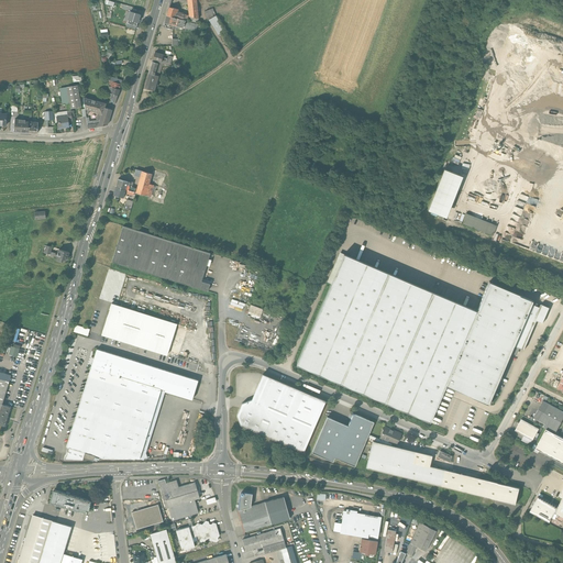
[(196,0),(187,0),(188,2),(188,6),(189,17),(190,17),(198,20),(196,0)]
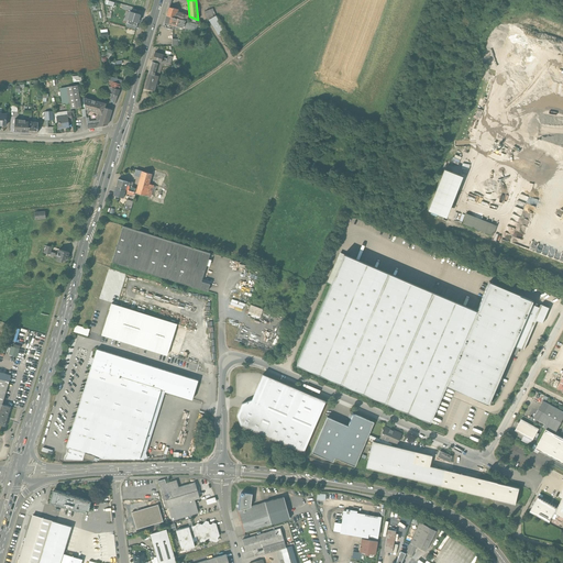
[(178,10),(169,8),(167,17),(174,19),(174,18),(184,21),(185,21),(187,21),(188,15),(177,12),(178,10)]
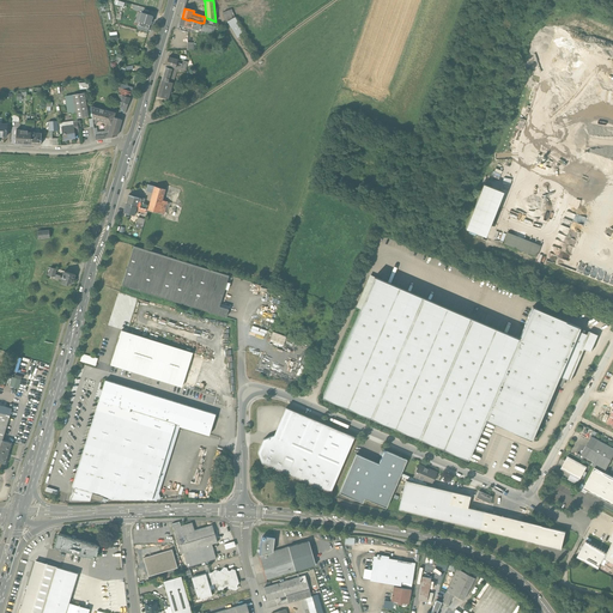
[(231,8),(223,12),(235,38),(243,35),(231,8)]
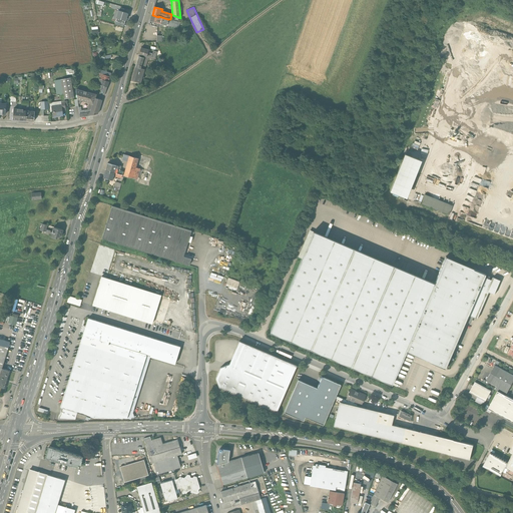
[(127,14),(118,11),(116,18),(118,19),(125,21),(127,14)]
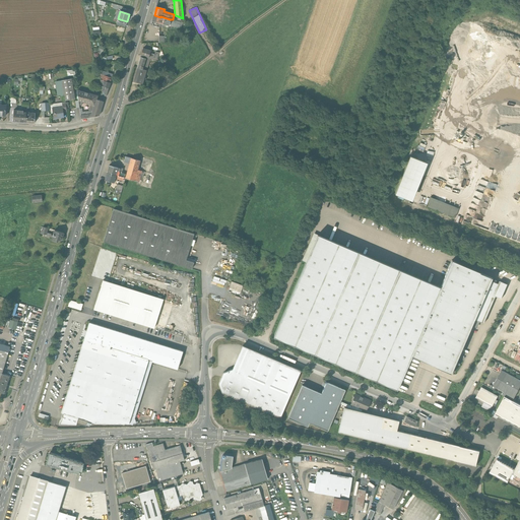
[(154,15),(153,15),(152,21),(151,23),(152,23),(152,25),(159,27),(160,26),(164,27),(164,24),(169,26),(168,28),(171,29),(172,26),(180,29),(182,23),(172,20),(171,23),(171,22),(170,22),(171,19),(170,19),(160,16),(160,17),(154,15)]
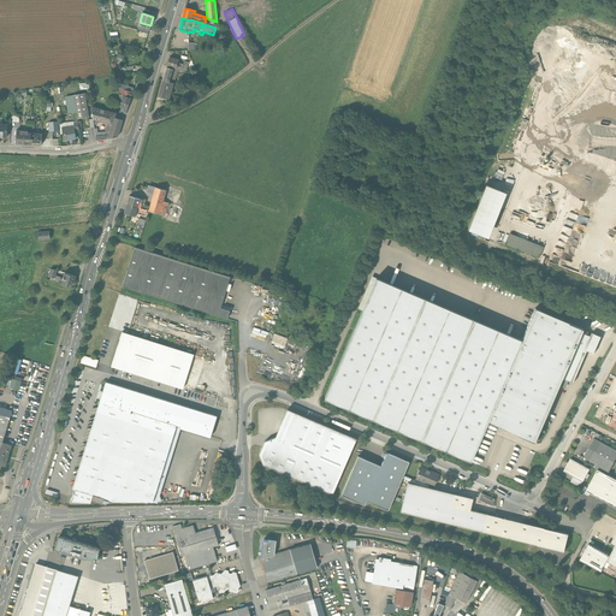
[(173,59),(170,58),(167,66),(172,67),(176,69),(177,63),(178,60),(177,60),(177,58),(175,58),(173,59)]
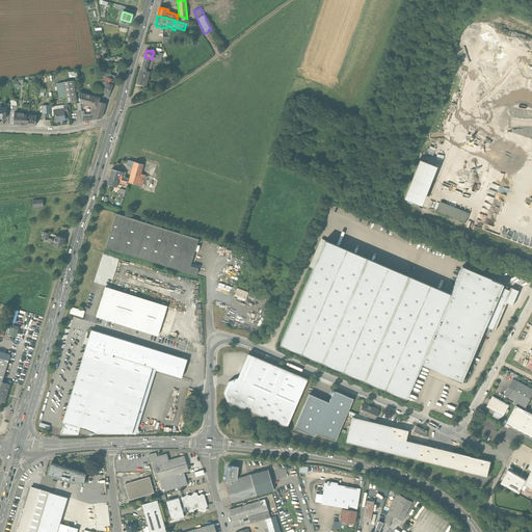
[(143,58),(140,70),(145,72),(148,64),(151,65),(153,61),(149,60),(143,58)]
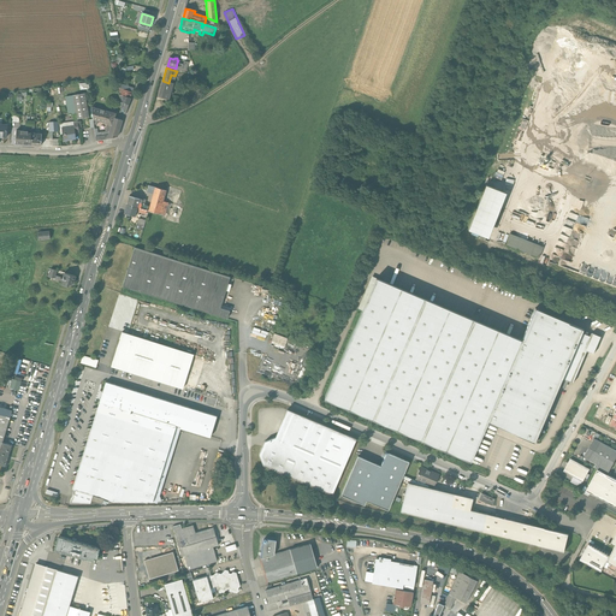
[(169,83),(163,81),(158,96),(169,100),(173,84),(172,83),(169,83)]
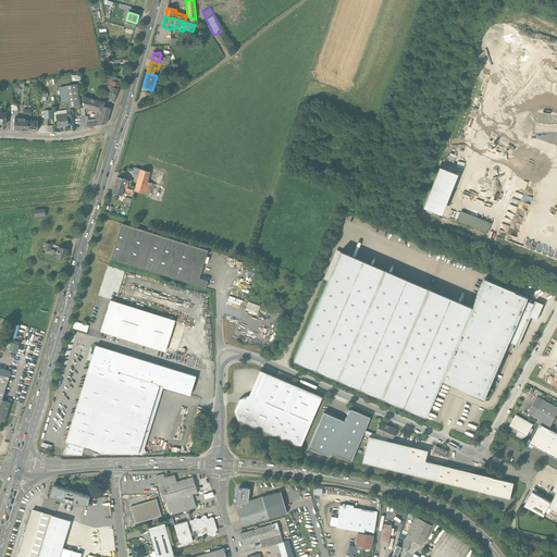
[(121,79),(110,76),(109,81),(107,79),(108,84),(110,84),(110,86),(118,89),(121,79)]
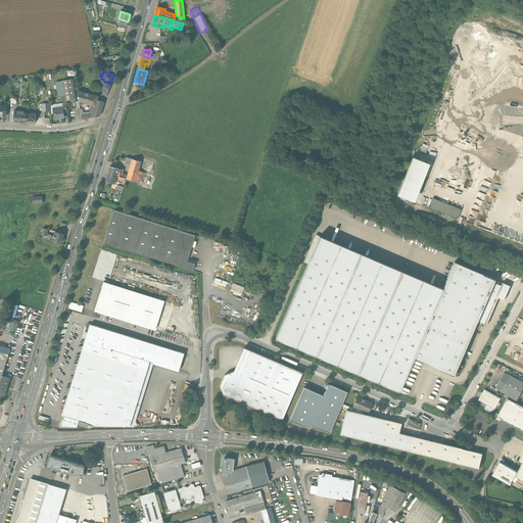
[(62,83),(65,102),(77,100),(73,81),(62,83)]
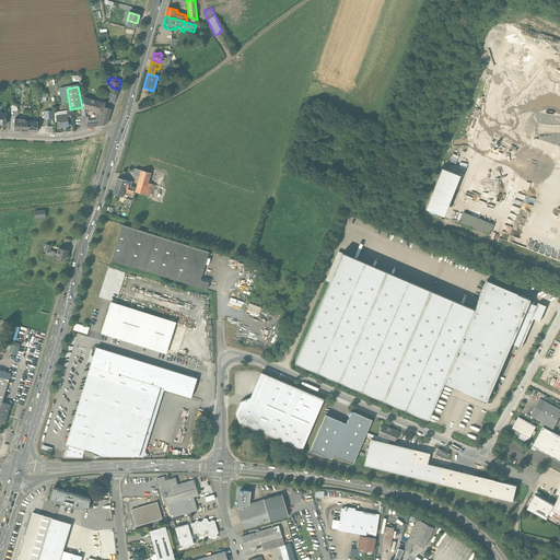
[(118,90),(111,86),(108,86),(109,94),(111,94),(116,95),(118,90)]
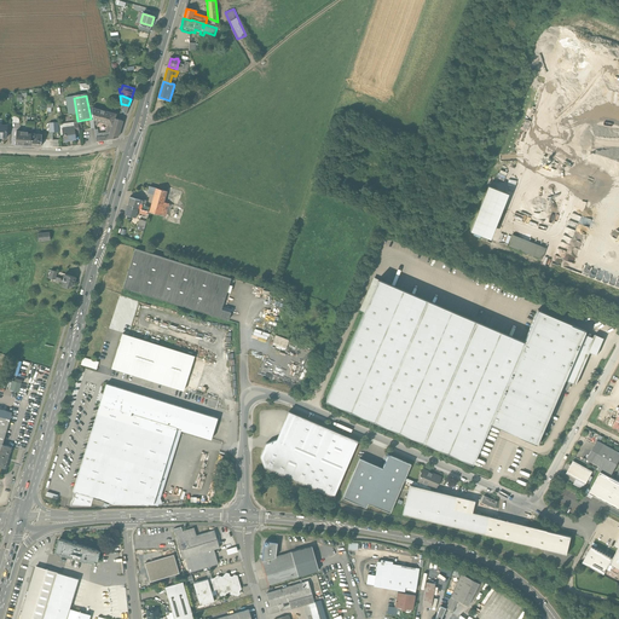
[(117,115),(92,108),(93,120),(98,122),(104,123),(113,126),(114,120),(116,120),(117,115)]
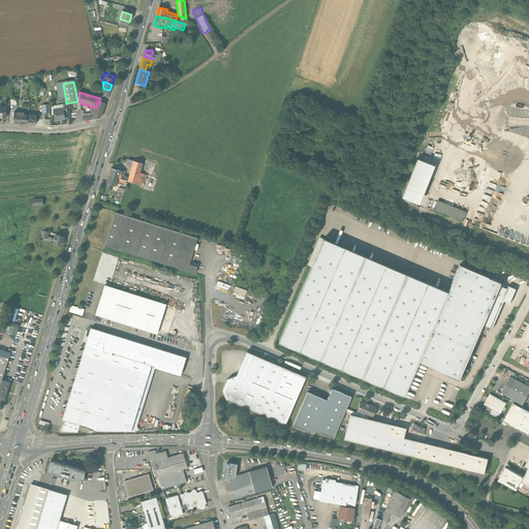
[(449,113),(454,103),(448,101),(444,111),(449,113)]
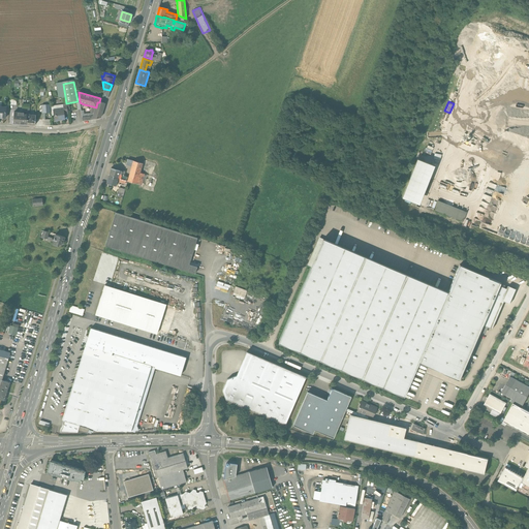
[(84,104),(80,102),(80,103),(81,107),(81,109),(82,114),(83,121),(90,120),(89,117),(87,118),(84,104)]
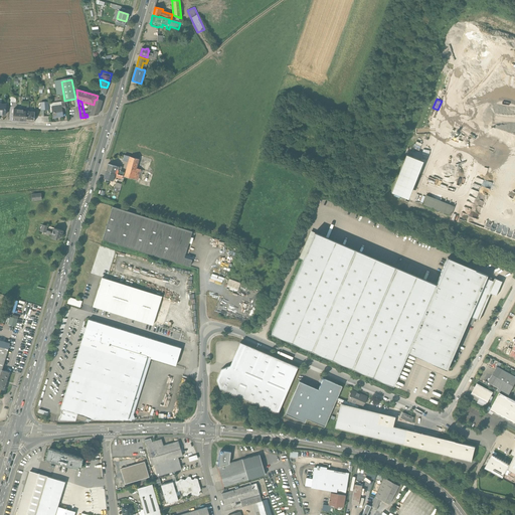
[(97,100),(95,100),(94,105),(92,111),(94,111),(95,116),(99,115),(102,101),(97,100)]
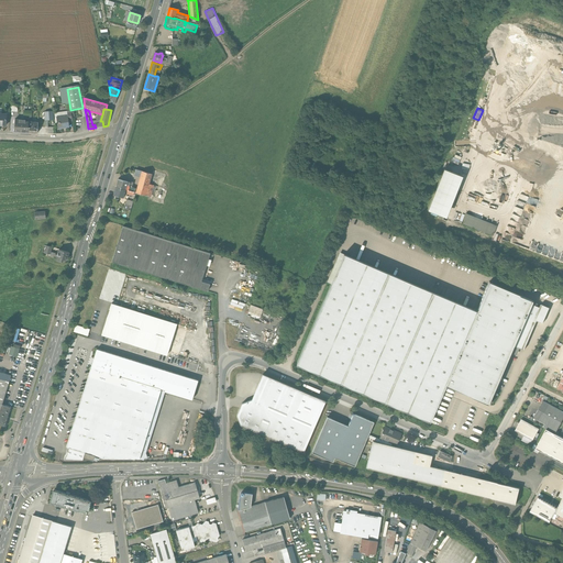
[(68,116),(56,118),(58,129),(69,127),(68,122),(68,116)]
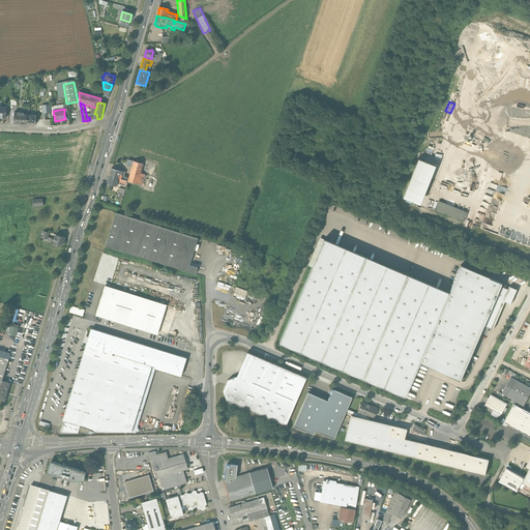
[(24,113),(13,113),(12,123),(26,124),(26,115),(24,115),(24,113)]
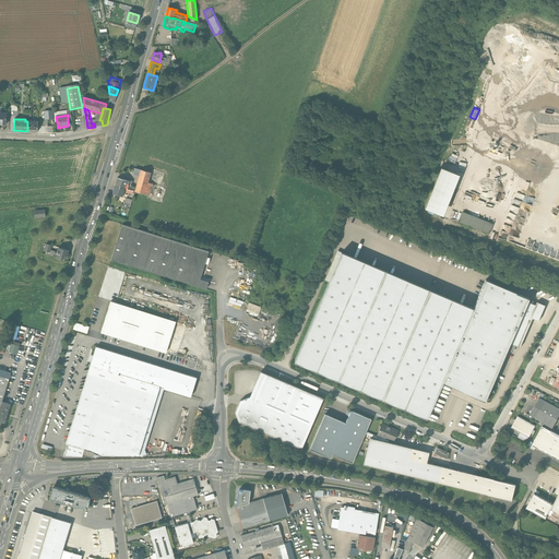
[(30,121),(27,121),(27,131),(37,132),(37,122),(30,121)]
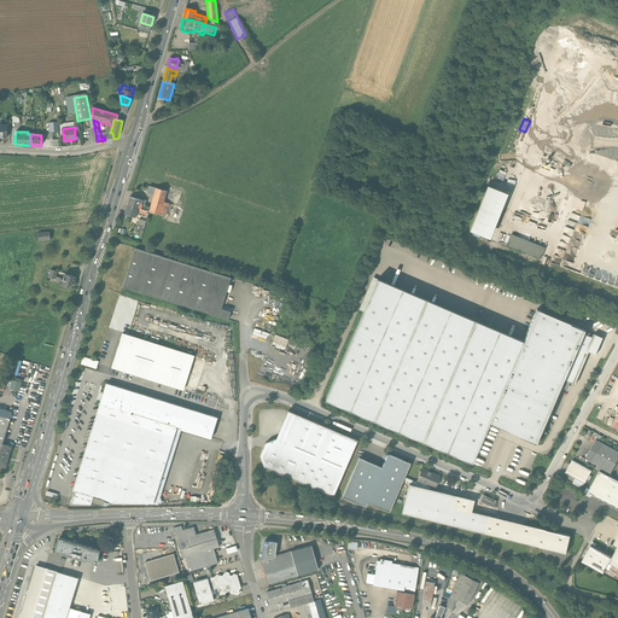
[(507,194),(488,186),(470,231),(489,239),(507,194)]
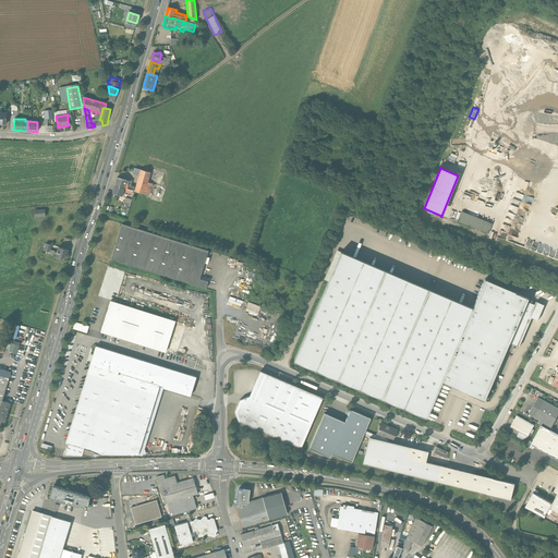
[(136,187),(135,191),(144,194),(148,182),(150,173),(141,170),(140,173),(136,187)]
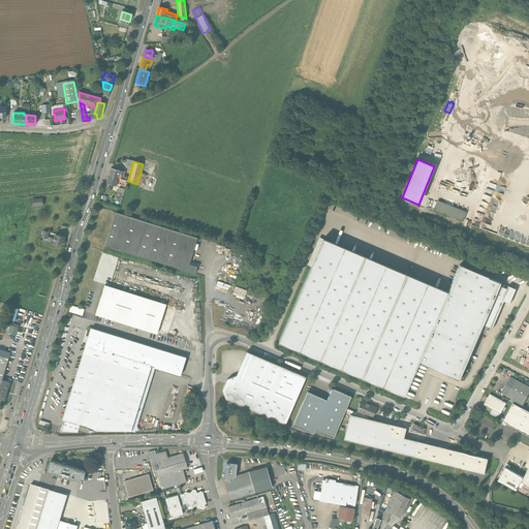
[(117,169),(112,168),(109,176),(118,179),(120,170),(117,169)]
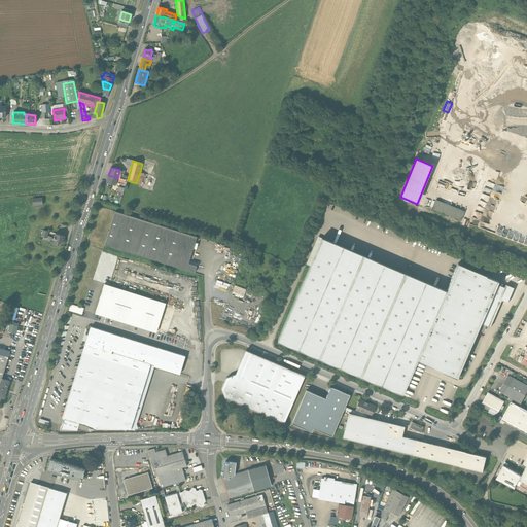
[(125,171),(117,169),(116,169),(119,170),(117,178),(125,179),(126,176),(124,175),(125,171)]
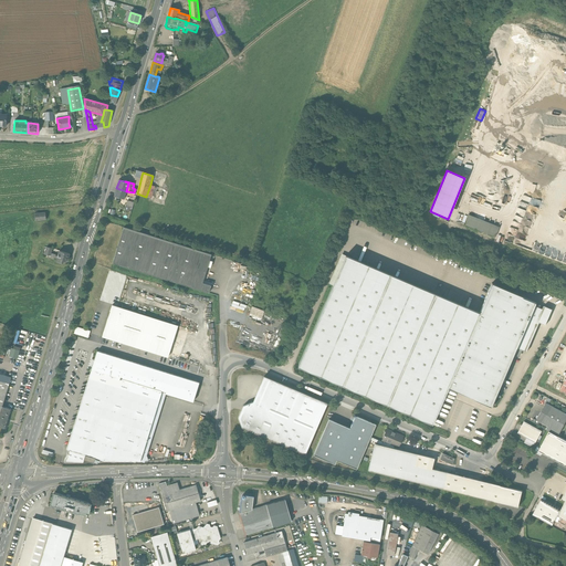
[(126,191),(116,188),(114,196),(124,199),(125,194),(126,191)]
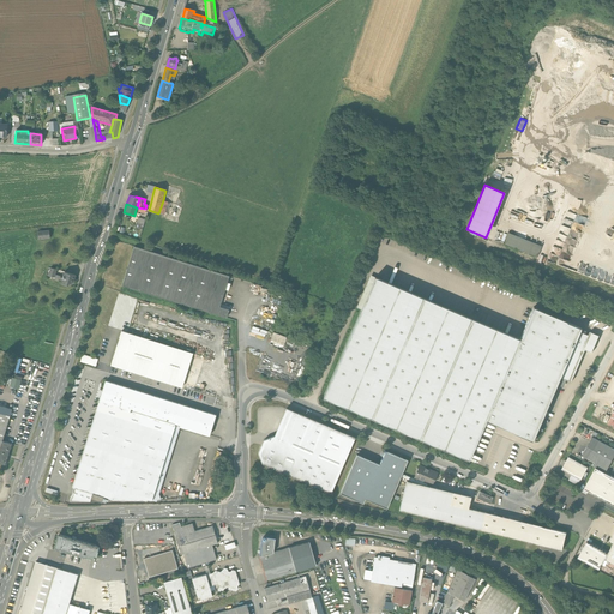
[(509,234),(504,245),(537,257),(541,246),(509,234)]
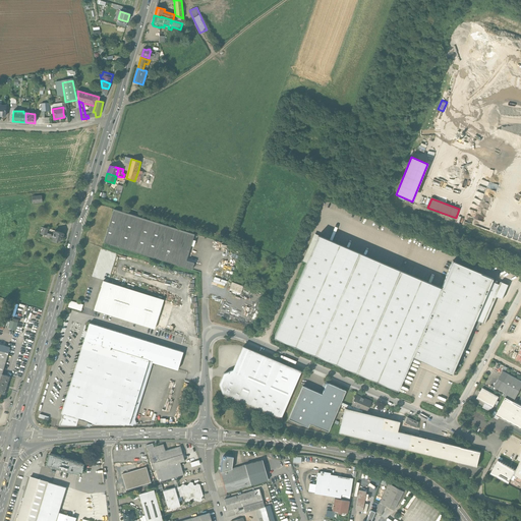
[(194,234),(114,210),(104,242),(191,270),(193,264),(186,261),(194,234)]
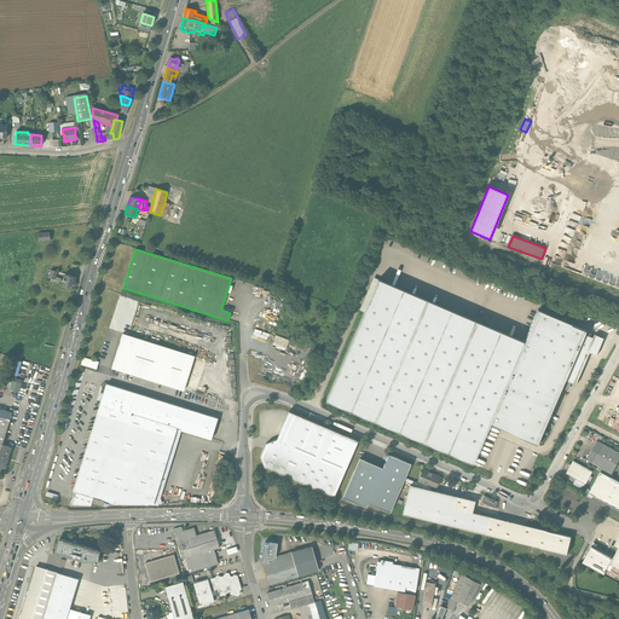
[(76,277),(65,275),(63,281),(61,279),(61,282),(63,283),(62,287),(69,288),(69,287),(70,287),(71,285),(74,285),(76,277)]
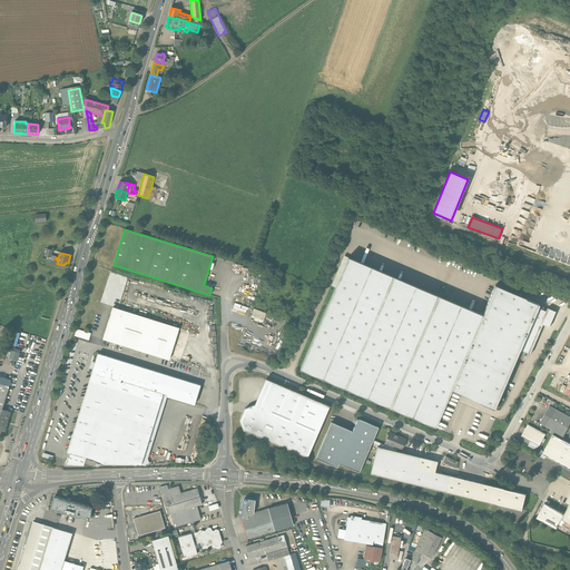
[(482,315),(349,257),(347,261),(343,258),(331,286),(335,287),(300,370),(435,428),(451,391),(473,401),(495,410),(521,351),(534,321),(549,327),(556,312),(548,308),(547,312),(539,308),(541,305),(495,286),(482,315)]
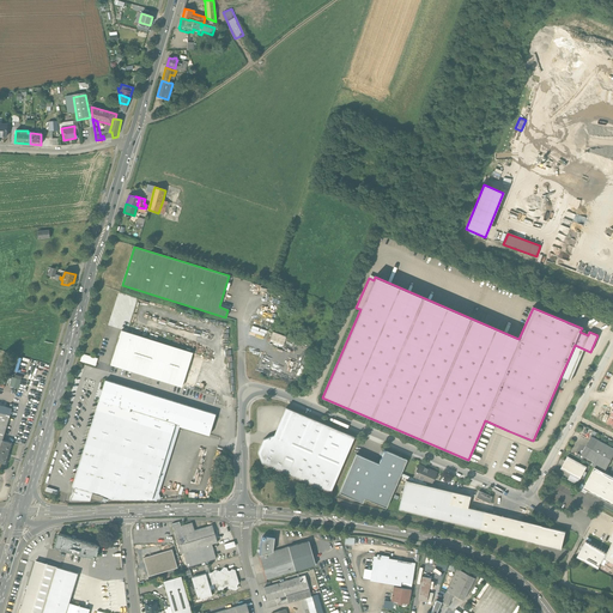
[(193,353),(121,331),(117,344),(113,343),(110,344),(110,347),(111,349),(115,351),(114,351),(114,354),(110,353),(109,353),(108,354),(108,356),(108,357),(109,358),(113,359),(110,365),(182,387),(193,353)]
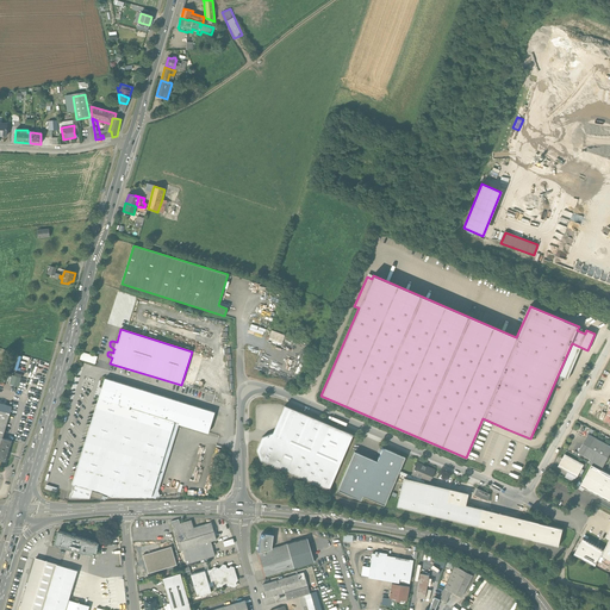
[(282,343),(285,335),(271,331),(268,340),(282,343)]
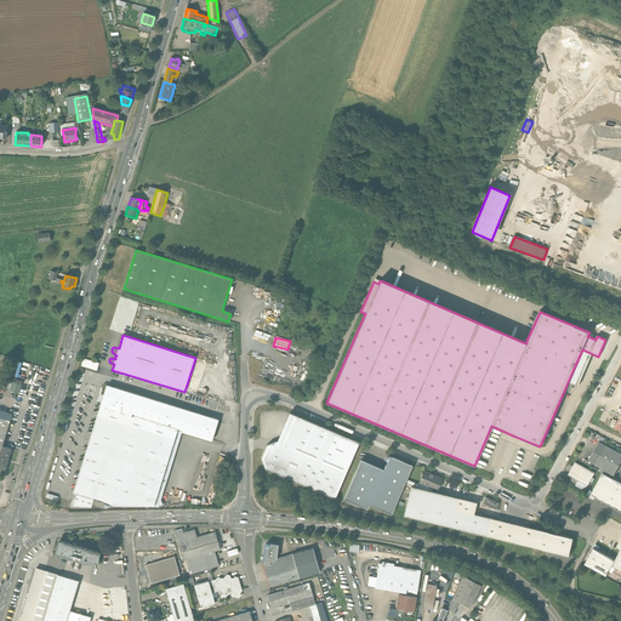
[(96,371),(98,363),(83,358),(80,365),(96,371)]
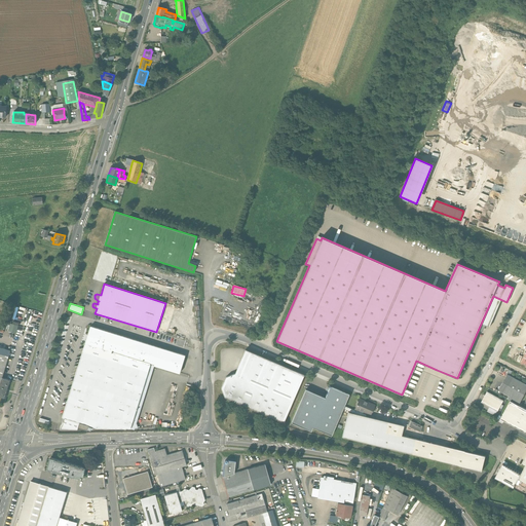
[(9,324),(7,332),(16,333),(17,325),(9,324)]
